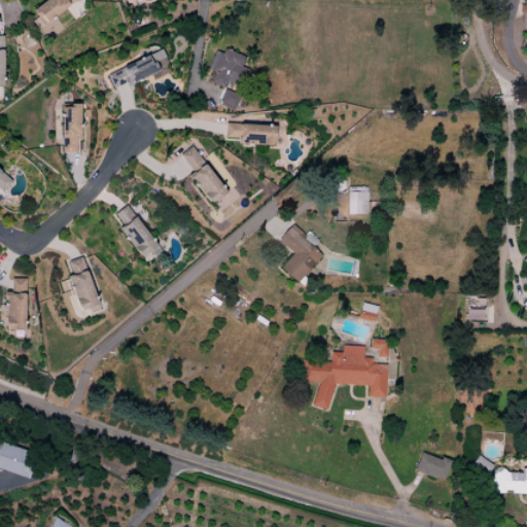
[(47,0),(34,10),(45,26),(76,0),(47,0)]
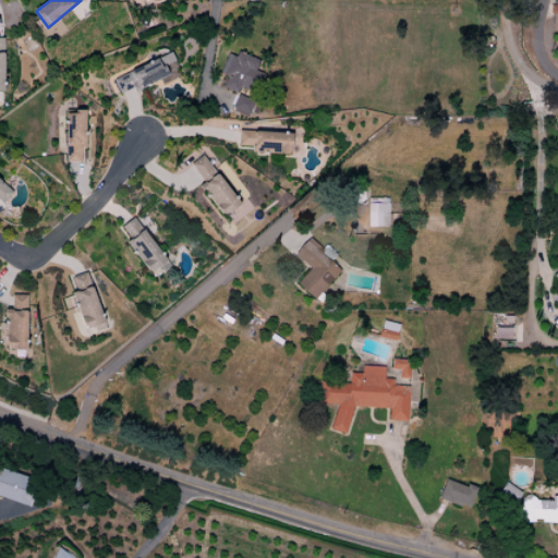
[(239,52),(237,58),(229,55),(220,73),(228,77),(223,88),(238,94),(241,86),(251,91),(261,61),(239,52)]
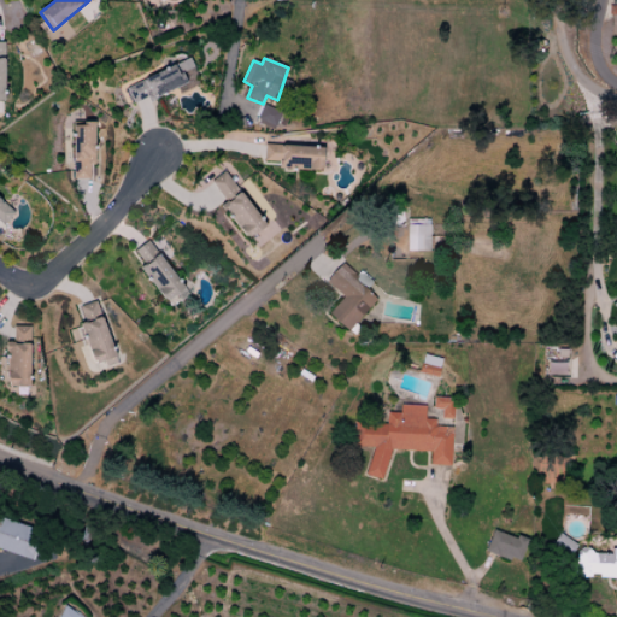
[(127,88),(135,104),(148,98),(151,103),(157,100),(156,99),(188,82),(182,72),(178,75),(174,65),(127,88)]
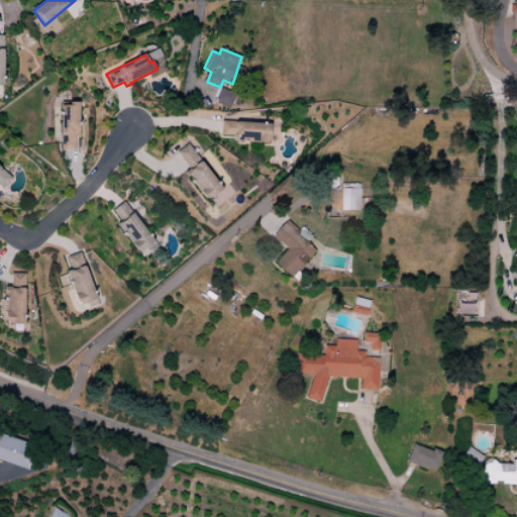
[(234,94),(220,88),(214,102),(228,108),(234,94)]
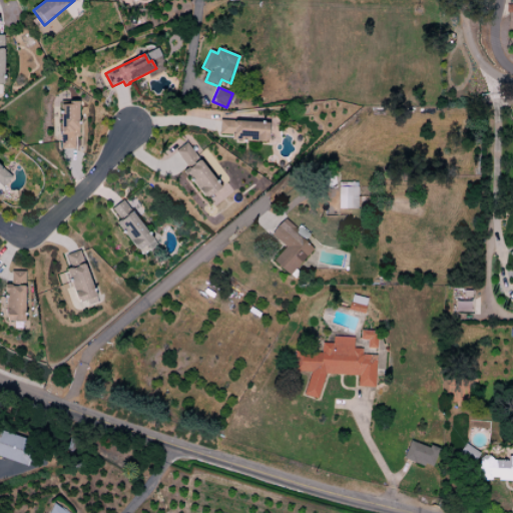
[(61,149),(74,150),(74,137),(79,137),(78,101),(61,101),(61,149)]
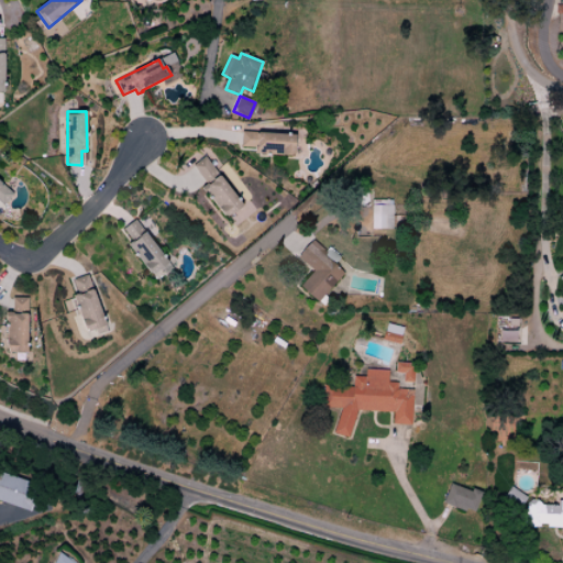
[(242,132),(241,147),(255,148),(255,154),(294,157),(296,135),(242,132)]
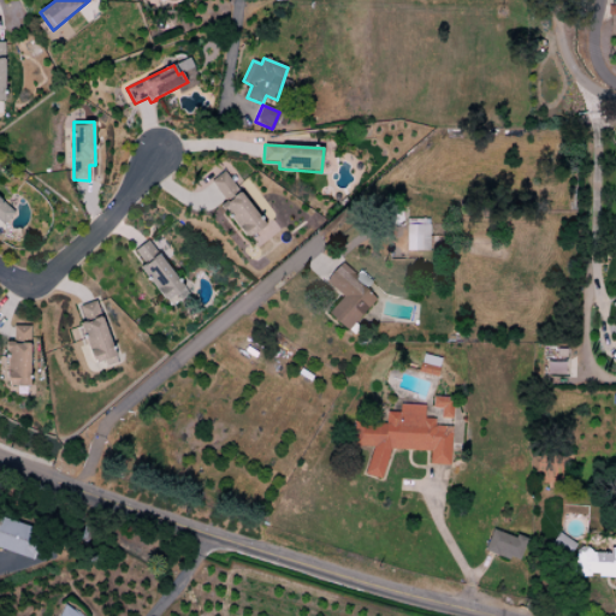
[(224,172),(212,182),(227,202),(219,207),(246,241),(266,226),(224,172)]
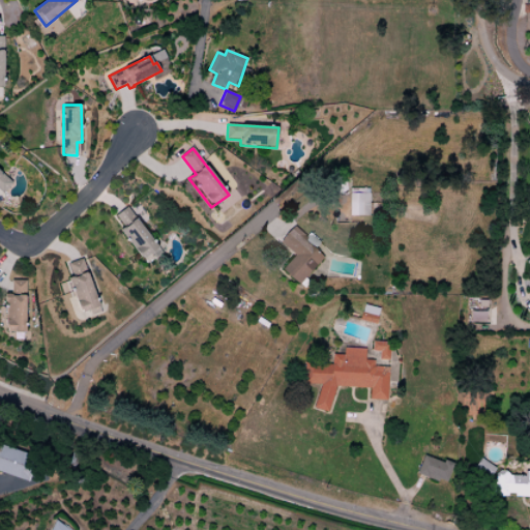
[(0,171),(0,190),(3,194),(13,183),(0,171)]
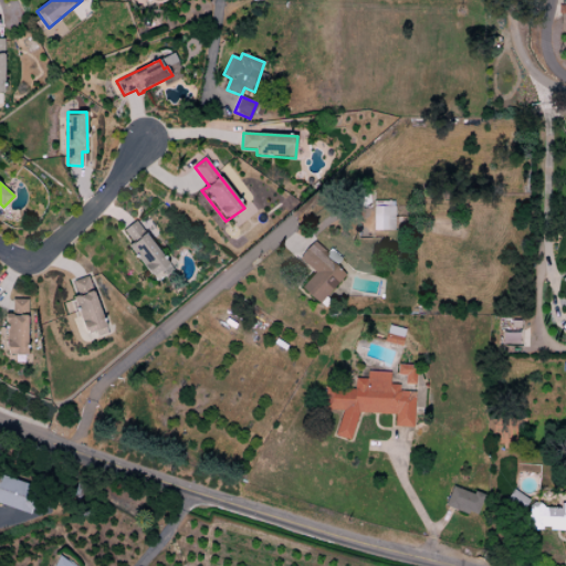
[(374,207),(375,231),(395,230),(395,207),(374,207)]
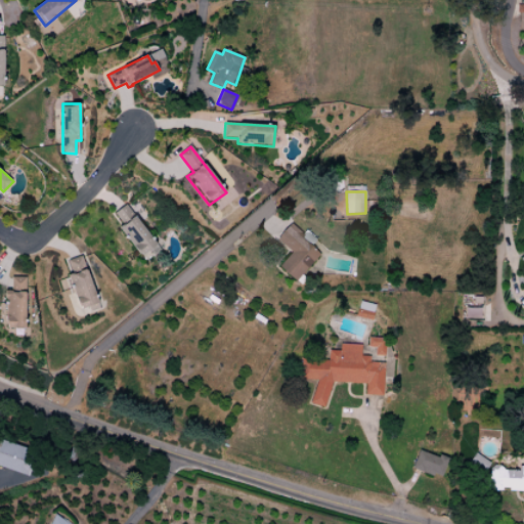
[(127,206),(115,215),(121,227),(120,229),(142,257),(158,245),(127,206)]
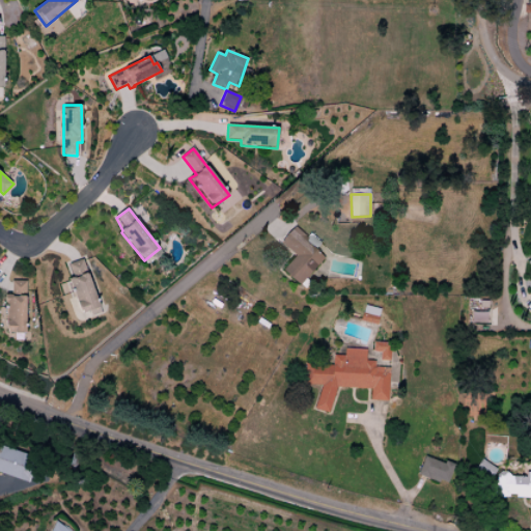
[(296,227),(282,243),(297,256),(283,271),(301,285),(325,257),(308,242),(309,240),(296,227)]
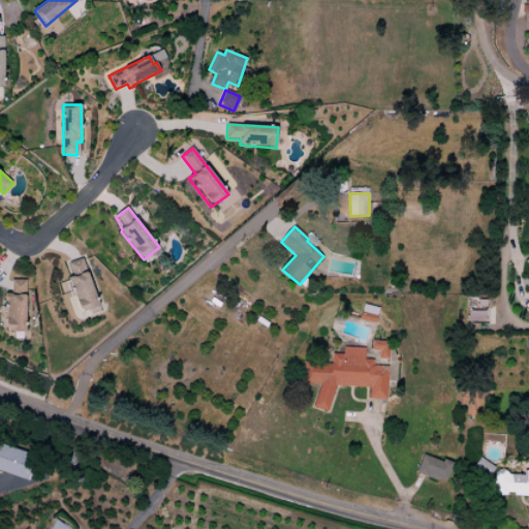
[(83,258),(68,263),(74,277),(68,279),(82,313),(100,306),(83,258)]
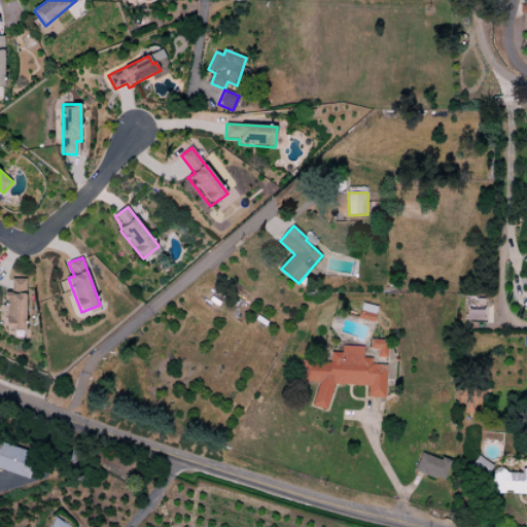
[(6,292),(5,300),(7,300),(5,329),(25,330),(27,293),(6,292)]
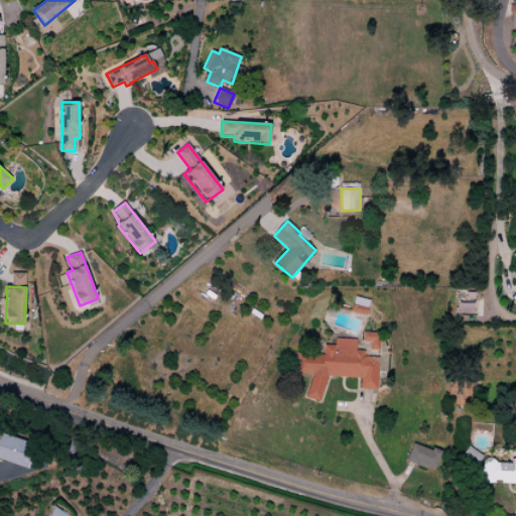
[(473,292),(466,292),(466,300),(457,300),(456,313),(472,313),(473,292)]
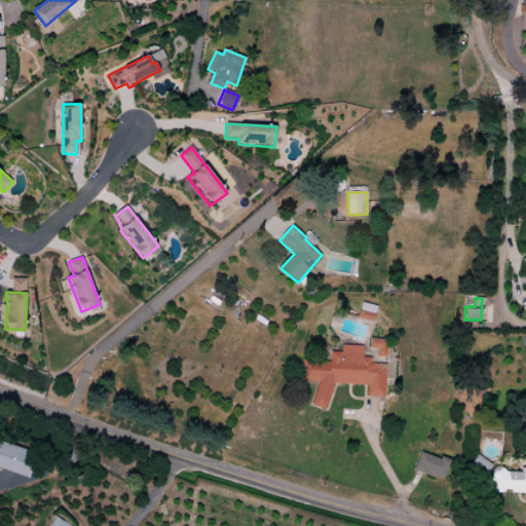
[(360,311),(358,318),(373,322),(375,314),(360,311)]
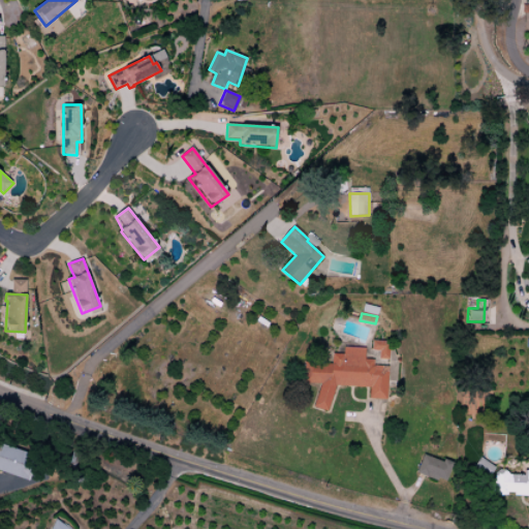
[(372,340),(371,349),(379,350),(379,359),(386,360),(389,342),(372,340)]
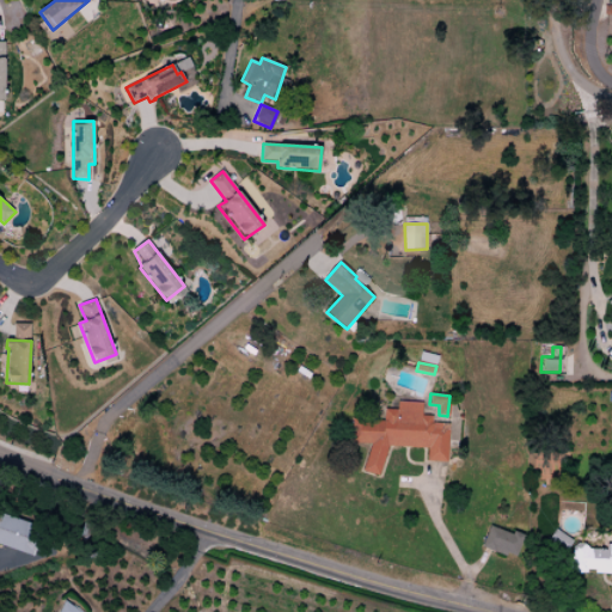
[(353,420),(353,442),(372,445),(363,472),(379,477),(389,446),(428,448),(427,461),(447,463),(450,424),(433,423),(432,416),(422,416),(423,403),(398,403),(397,410),(385,410),(384,422),(353,420)]
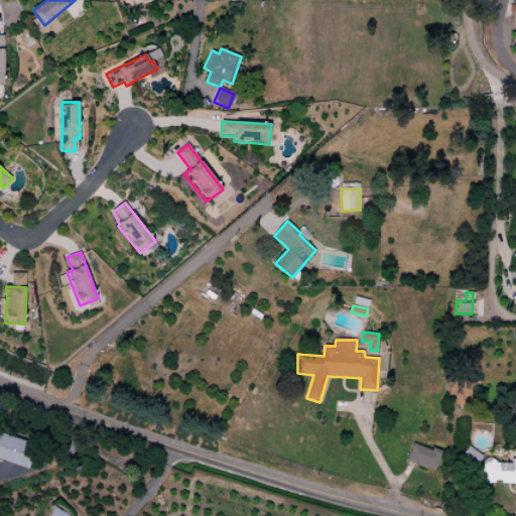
[(2,433),(0,439),(0,460),(28,470),(36,445),(2,433)]
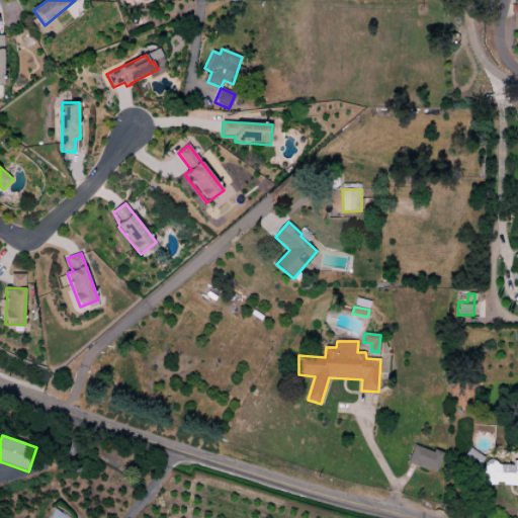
[(415,446),(409,464),(434,475),(435,470),(437,471),(443,453),(435,450),(433,453),(415,446)]
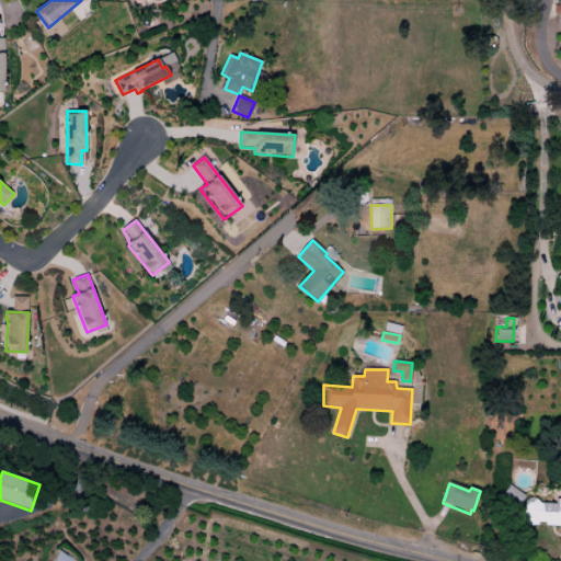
[(508,485),(527,500),(540,504),(556,505),(557,501),(560,501),(560,531),(560,528),(546,526),(545,523),(537,523),(537,526),(530,526),(525,507),(519,507),(502,497),(508,485)]
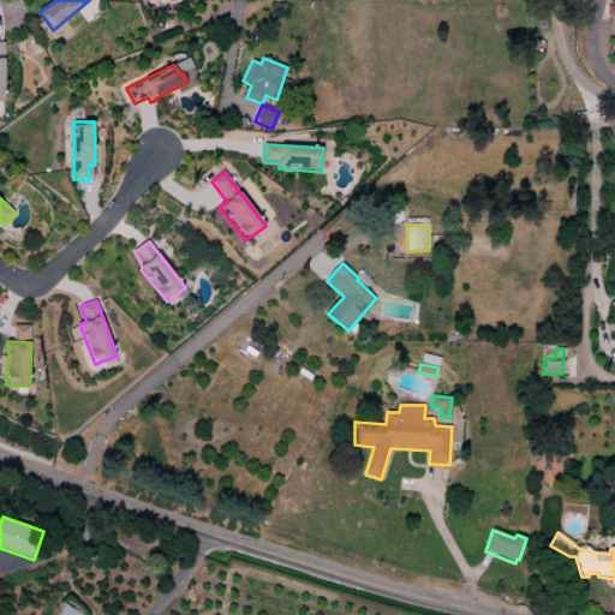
[(81,614),(65,604),(60,614),(81,614)]
